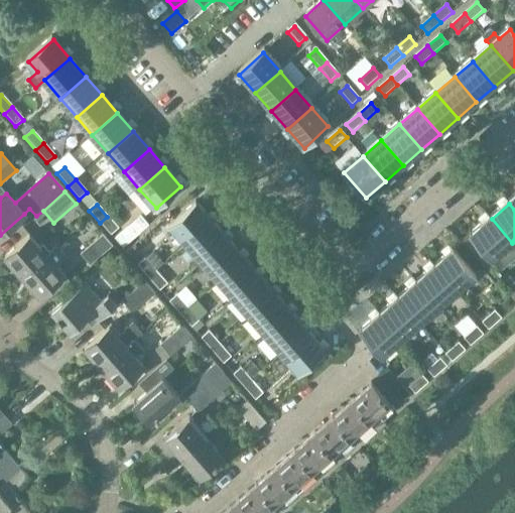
[(171,226),(187,245),(213,223),(197,205),(171,226)]
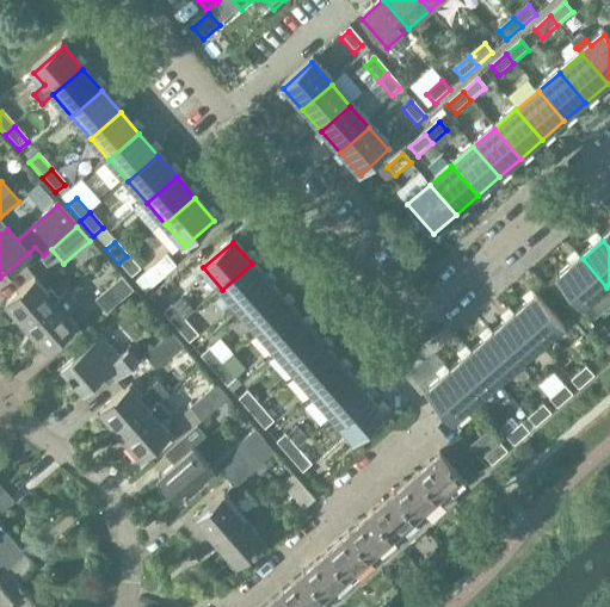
[(127,256),(118,264),(131,279),(140,271),(127,256)]
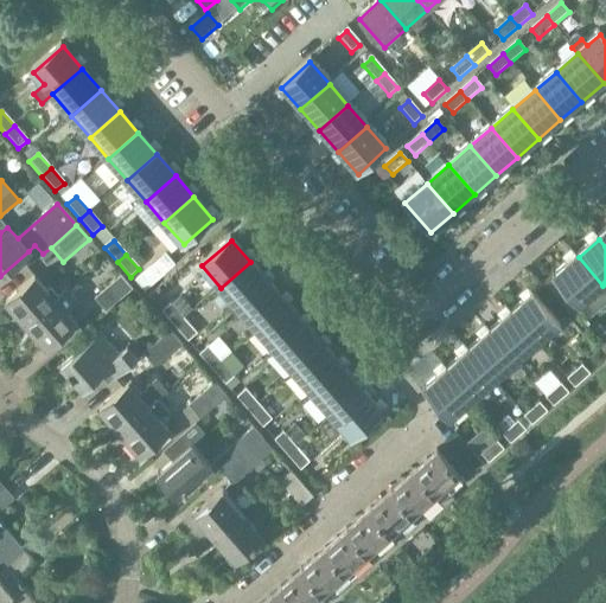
[(603,286),(579,257),(556,277),(581,305),(603,286)]
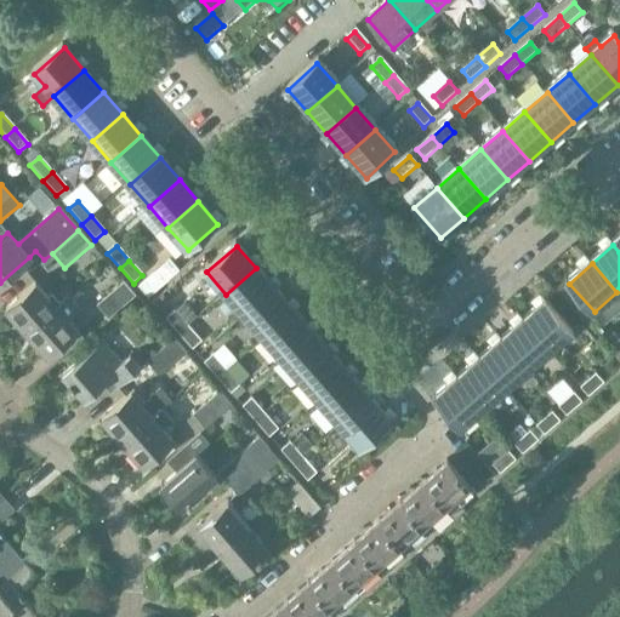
[(226,295),(245,316),(276,290),(256,268),(226,295)]
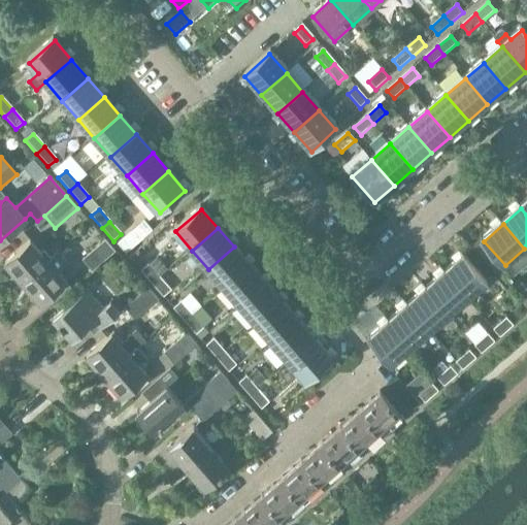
[(5,262),(23,283),(48,261),(30,240),(5,262)]
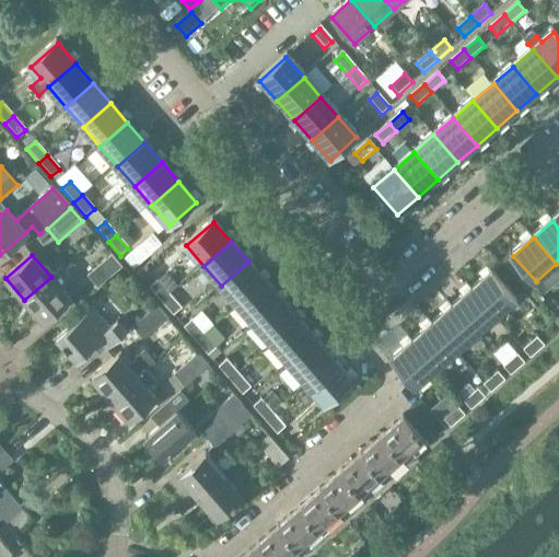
[(123,267),(112,255),(88,276),(99,288),(123,267)]
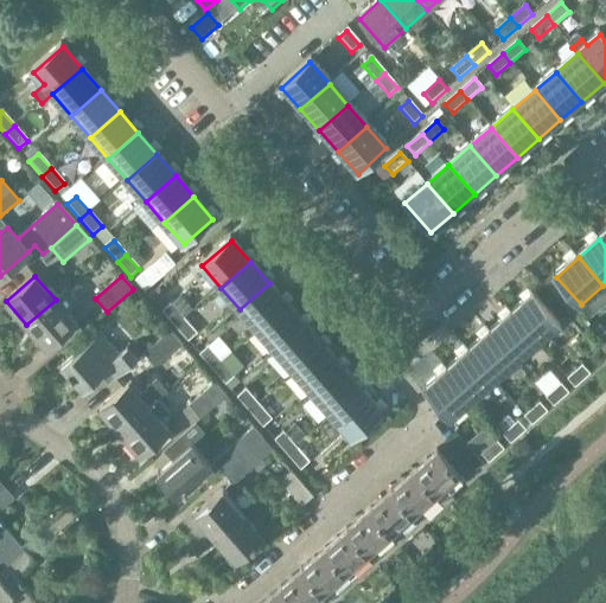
[(240,309),(259,331),(288,305),(269,283),(240,309)]
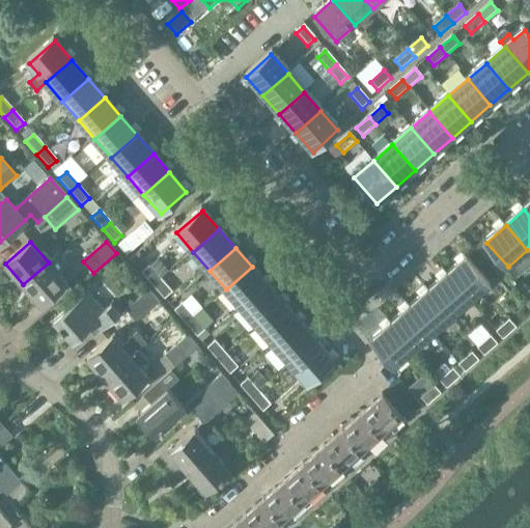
[(49,262),(23,284),(42,305),(66,283),(57,273),(67,264),(59,253),(49,262)]
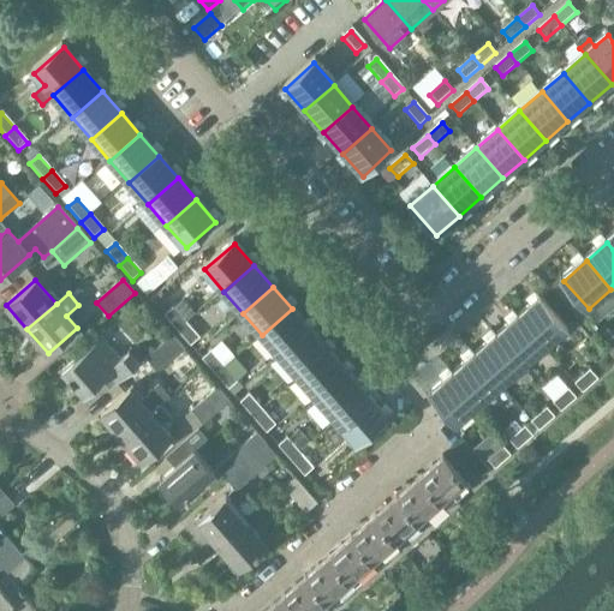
[(542,300),(519,319),(544,347),(566,328),(542,300)]
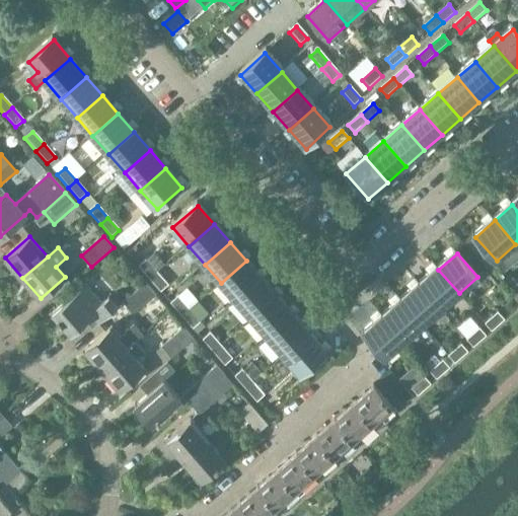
[(221,283),(237,301),(262,279),(246,261),(221,283)]
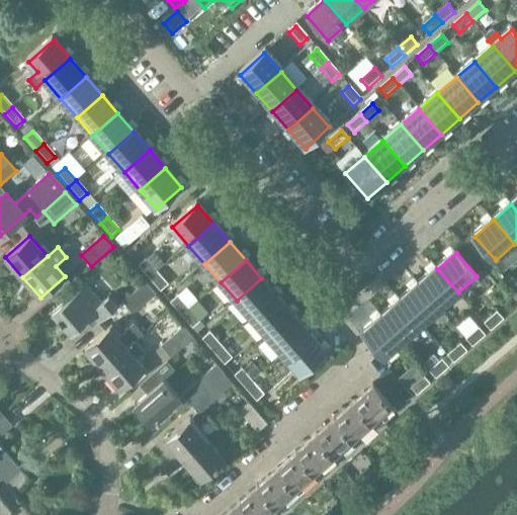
[(138,267),(149,280),(157,273),(145,261),(138,267)]
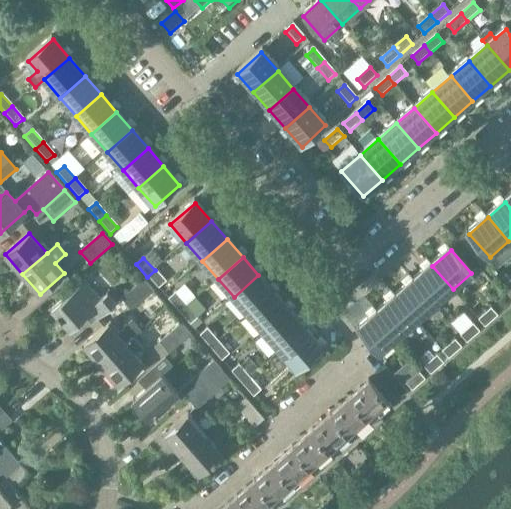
[(432,266),(414,282),(435,305),(453,289),(432,266)]
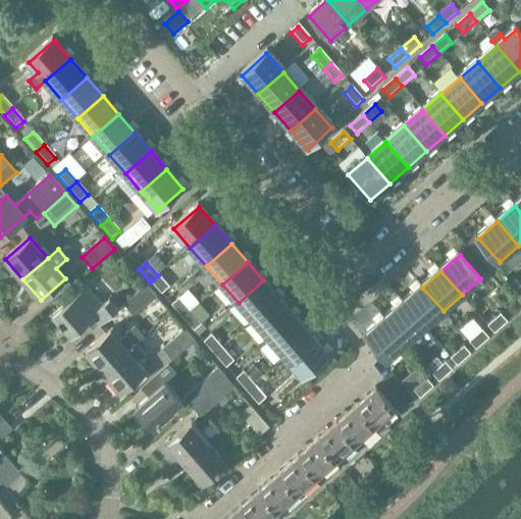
[(158,275),(150,282),(161,295),(169,289),(158,275)]
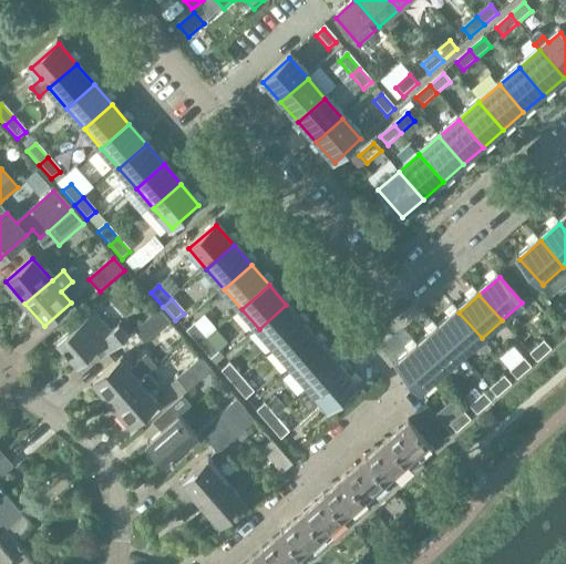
[(259,329),(276,349),(304,325),(286,305),(259,329)]
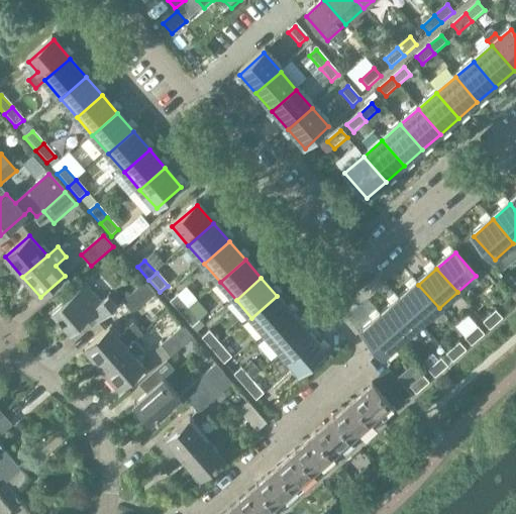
[(156,295),(144,283),(123,302),(133,314),(156,295)]
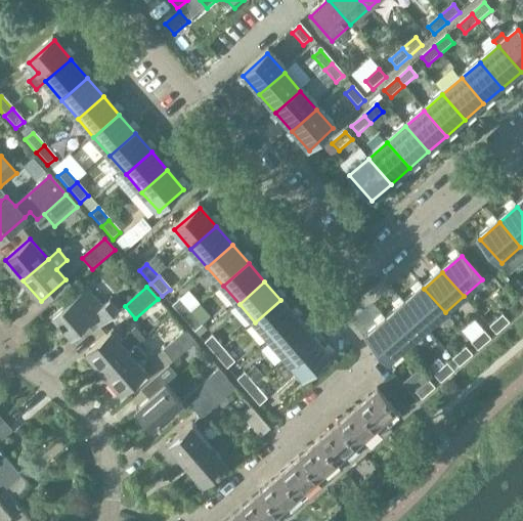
[(52,317),(71,339),(93,320),(100,328),(119,311),(110,301),(103,307),(87,288),(52,317)]
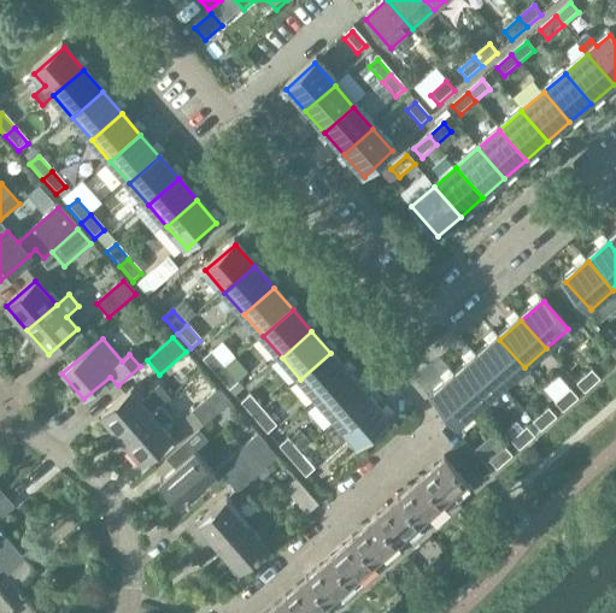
[(499,340),(477,358),(503,387),(524,367),(499,340)]
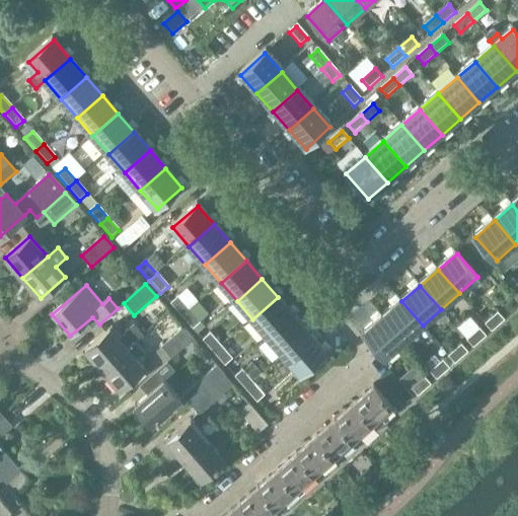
[(252,319),(269,338),(294,315),(278,297),(252,319)]
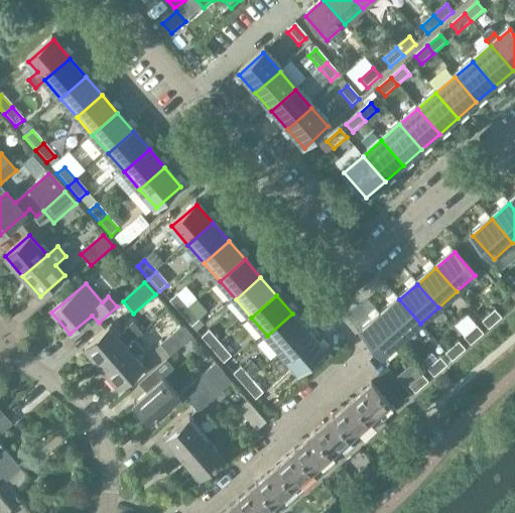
[(169,302),(180,315),(187,309),(176,296),(169,302)]
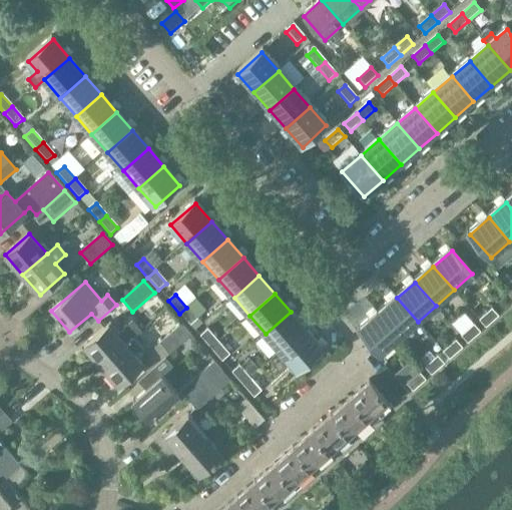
[(397,298),(379,314),(399,338),(418,322),(397,298)]
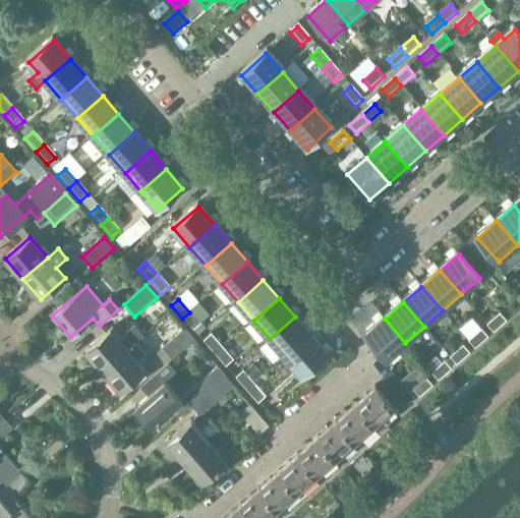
[(189,312),(182,319),(193,332),(200,326),(189,312)]
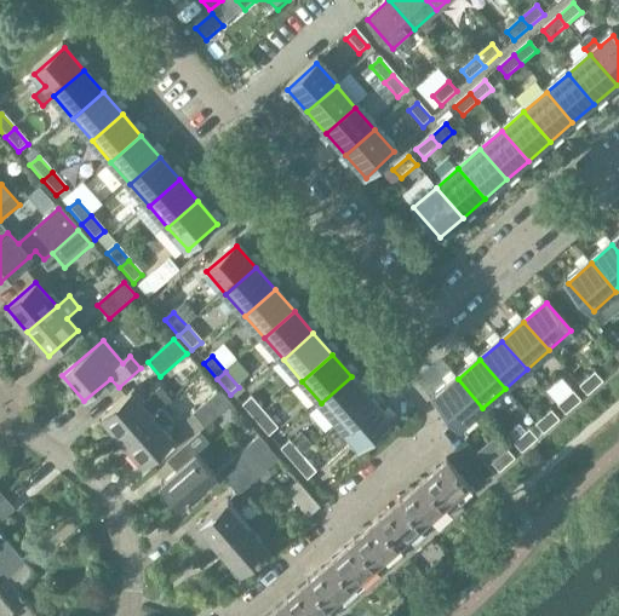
[(580,387),(589,396),(605,383),(596,373),(580,387)]
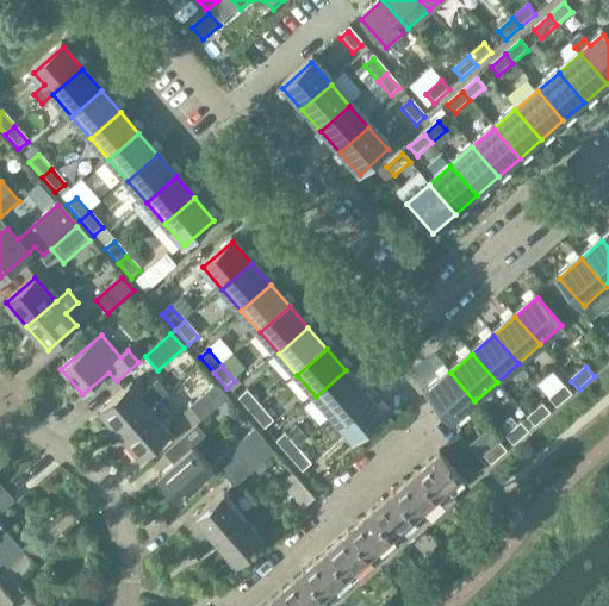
[(316,397),(335,418),(365,392),(346,370),(316,397)]
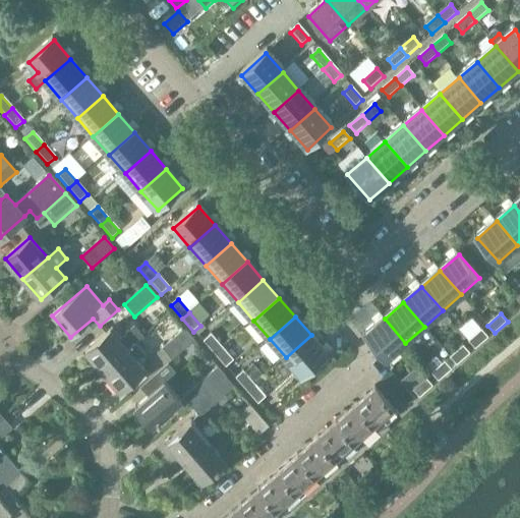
[(405,343),(385,319),(365,336),(387,359),(405,343)]
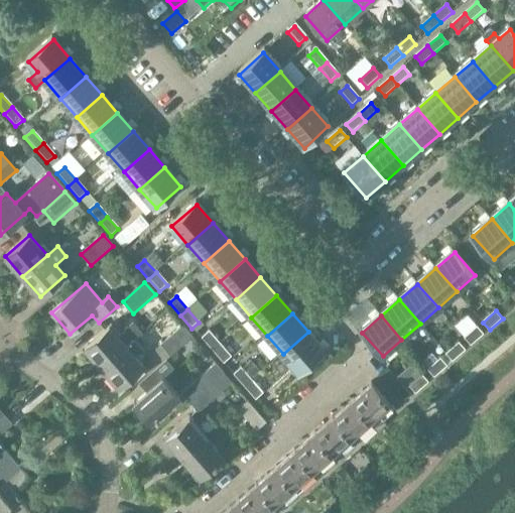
[(109,327),(85,348),(102,368),(127,347),(134,340),(135,341),(143,334),(133,324),(125,331),(126,332),(121,336),(111,325),(109,327)]
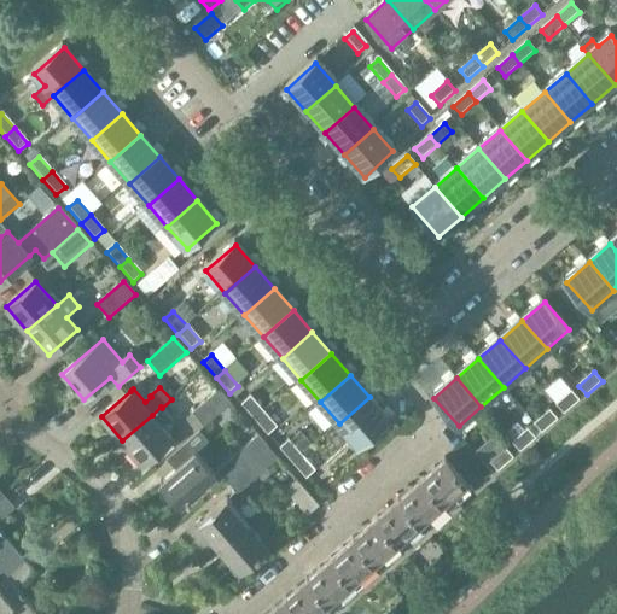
[(231,404),(219,390),(192,413),(204,427),(231,404)]
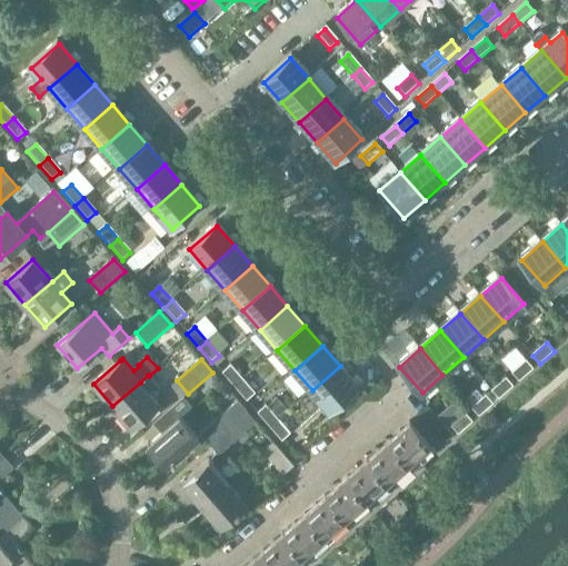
[(512,373),(520,381),(534,369),(527,360),(512,373)]
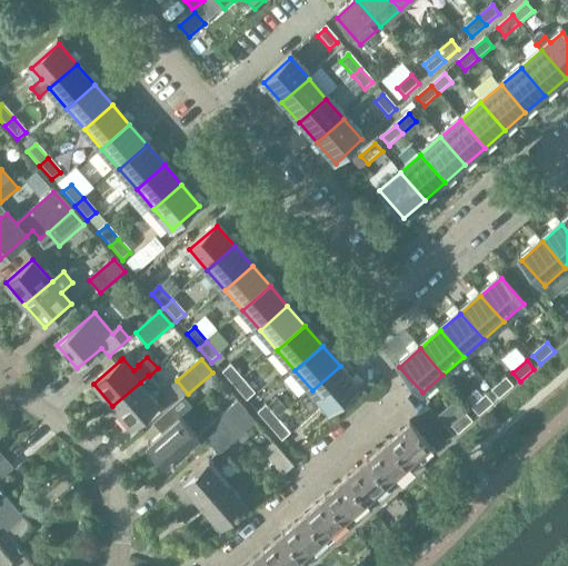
[(340,366),(312,390),(330,411),(358,387),(340,366)]
